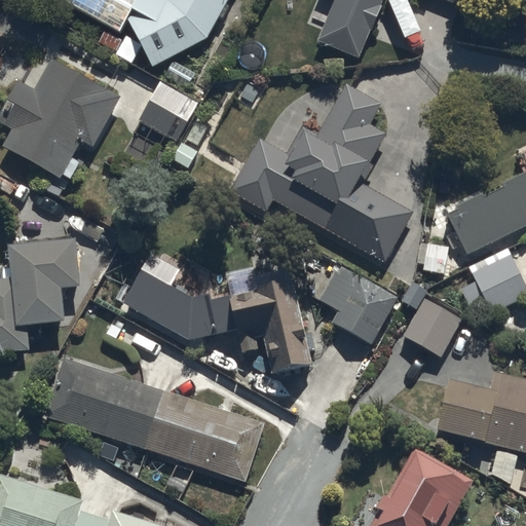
[(68,0),(128,34),(135,22),(160,69),(212,42),(213,42),(235,0),(168,0),(165,2),(161,0),(68,0)]
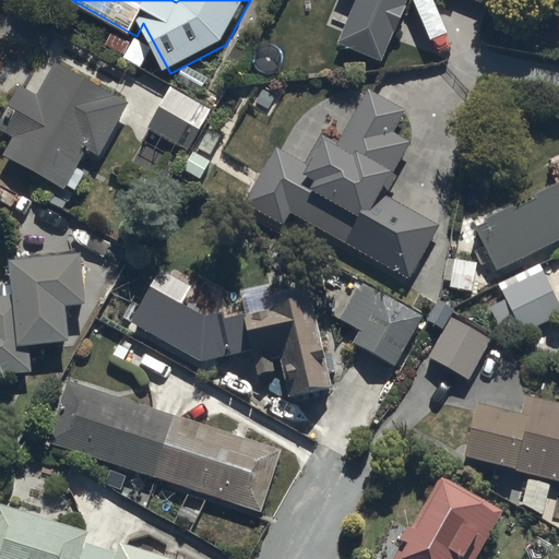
[(502,0),(348,0),(355,2),(336,47),(380,66),(407,0),(448,0),(454,2),(454,0),(463,0),(497,14),(502,0)]
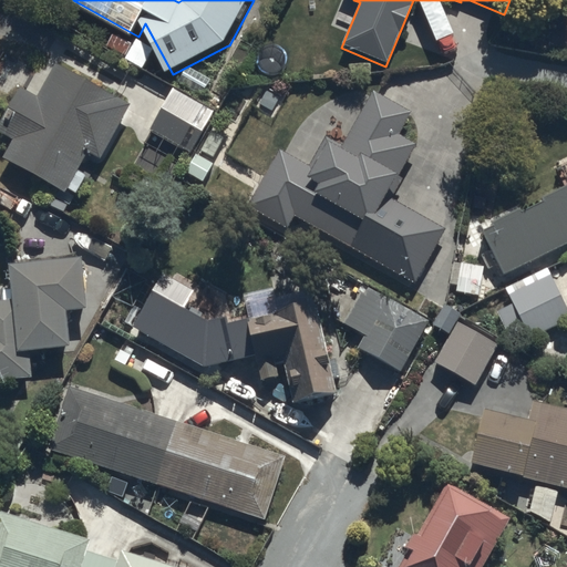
[(13,162),(74,195),(83,179),(94,161),(106,167),(137,112),(64,71),(44,106),(30,99),(8,137),(22,146),(13,162)]
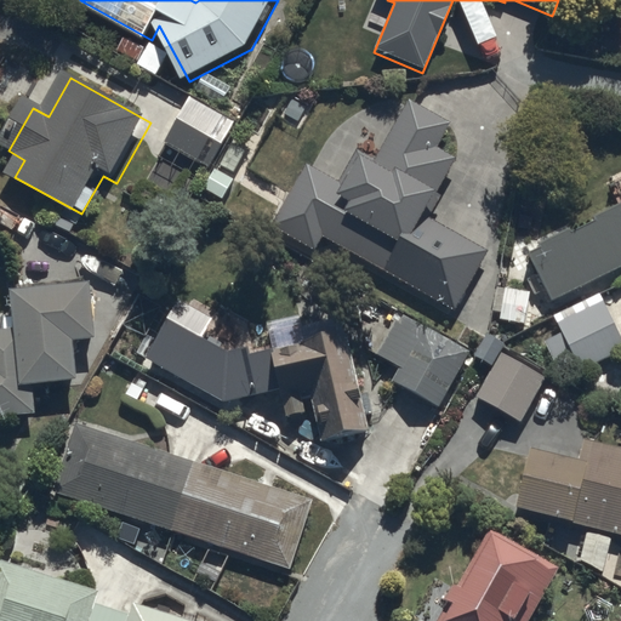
[(450,121),(409,98),(374,159),(358,149),(339,182),(306,164),(272,224),(314,248),(322,235),(455,311),(489,251),(429,217),(442,195),(434,191),(454,158),(436,147),(450,121)]
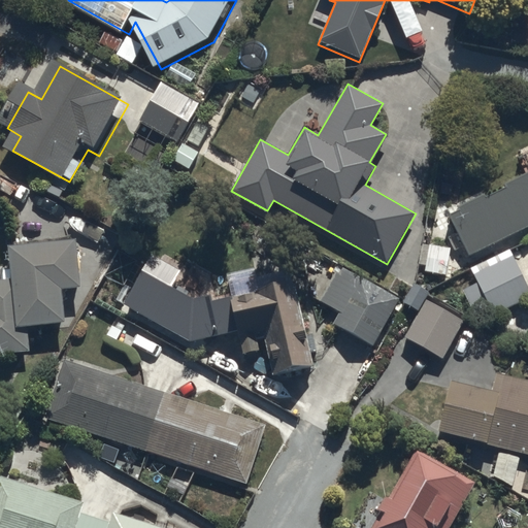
[(169,93),(152,127),(184,144),(202,110),(169,93)]
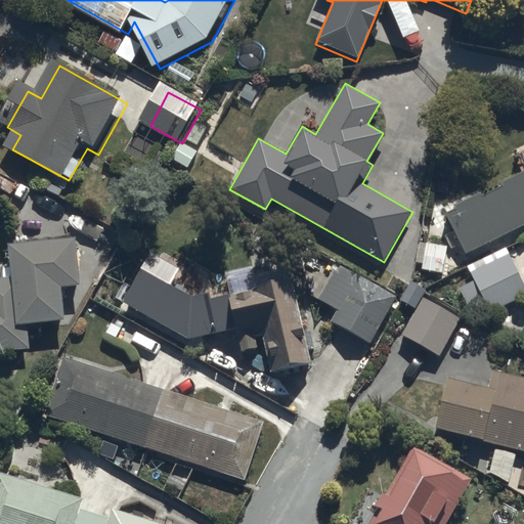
[(523,188),(451,225),(469,260),(523,231),(523,164),(519,167),(523,177),(523,188)]
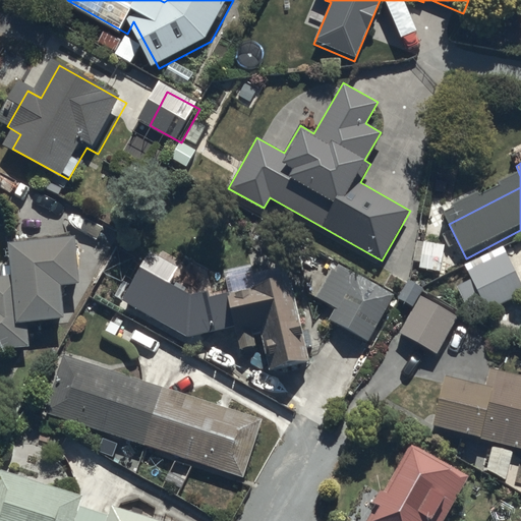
[(443,247),(415,243),(412,262),(419,263),(418,271),(440,274),(443,247)]
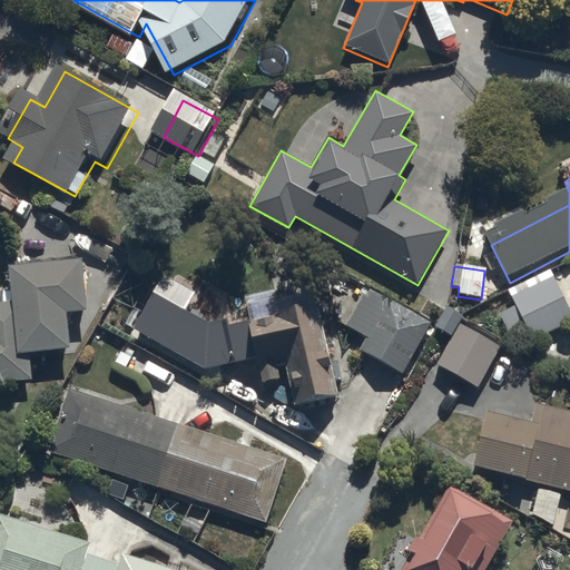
[(0,390),(32,389),(31,360),(72,357),(69,318),(89,316),(87,275),(15,279),(17,314),(0,315),(0,390)]
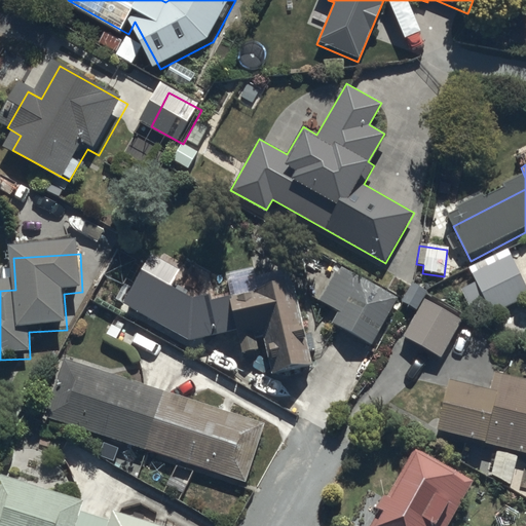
[(180,270),(152,255),(122,304),(189,341),(235,330),(241,354),(259,349),(256,339),(263,337),(273,373),(311,364),(289,278),(211,298),(210,293),(191,297),(171,286),(180,270)]
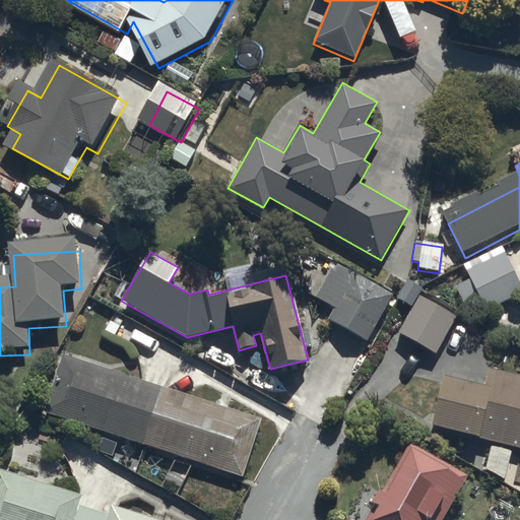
[(519,299),(519,293),(504,260),(469,277),(471,283),(457,290),(472,322),(519,299)]
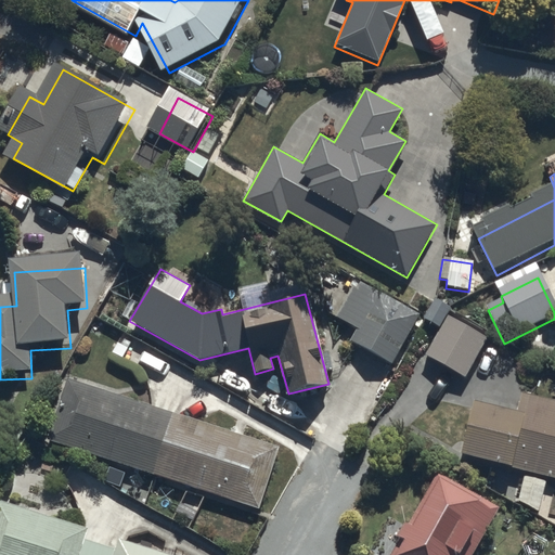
[(364,292),(341,327),(365,343),(360,351),(392,371),(420,326),(364,292)]
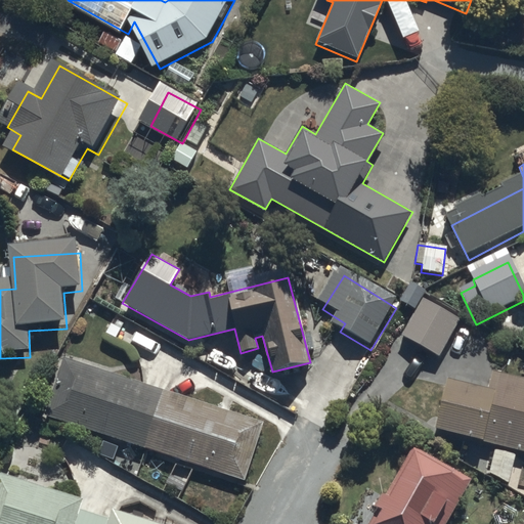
[(461,319),(423,298),(401,335),(439,356),(461,319)]
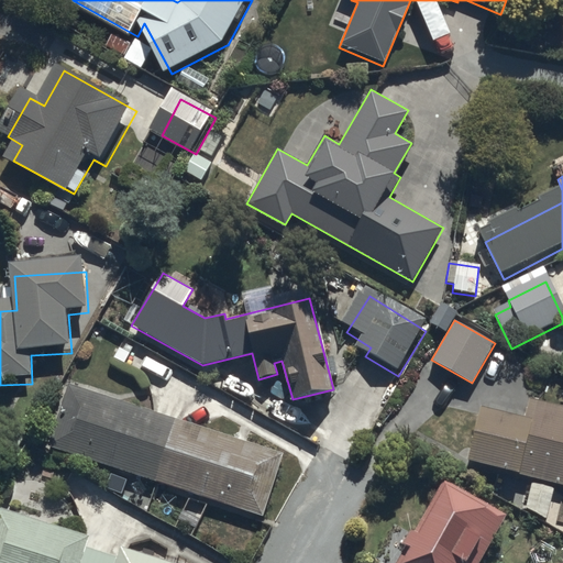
[(277,463),(75,396),(57,451),(260,518),(277,463)]
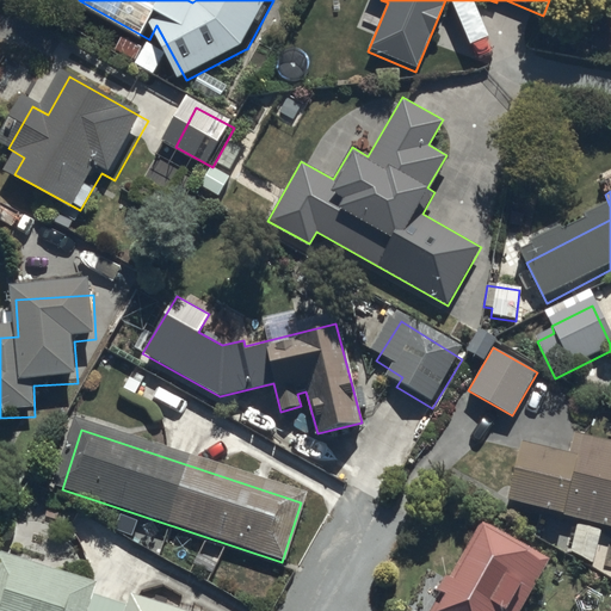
[(610,450),(581,444),(578,463),(525,451),(512,510),(610,531),(610,450)]
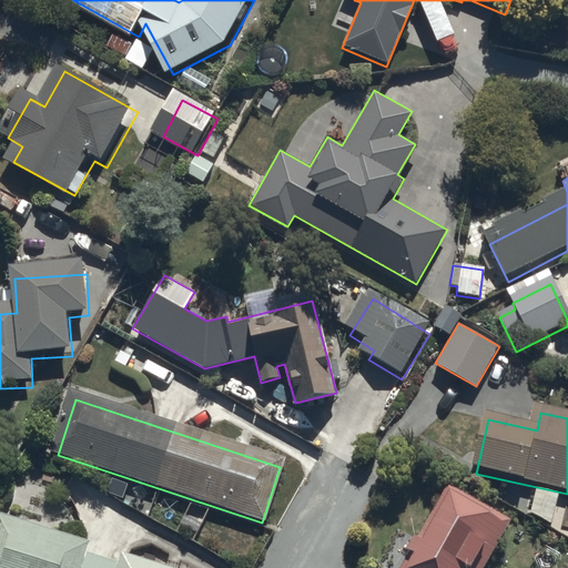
[(488,567),(511,526),(450,494),(409,567),(488,567)]
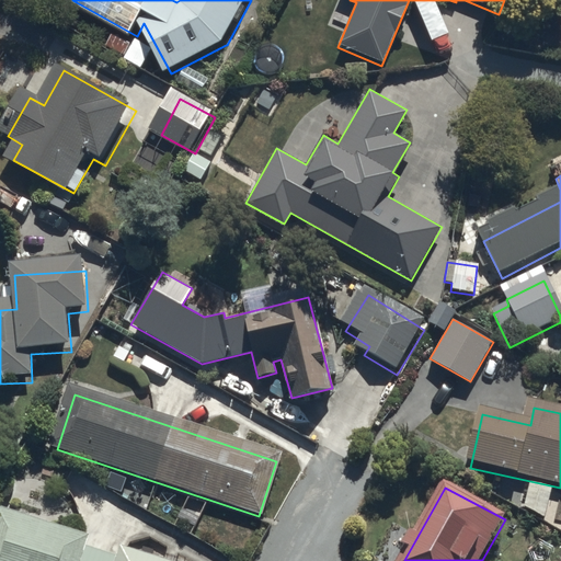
[(13,525),(1,560),(134,560),(130,560),(129,560),(100,560),(92,559),(95,551),(13,525)]
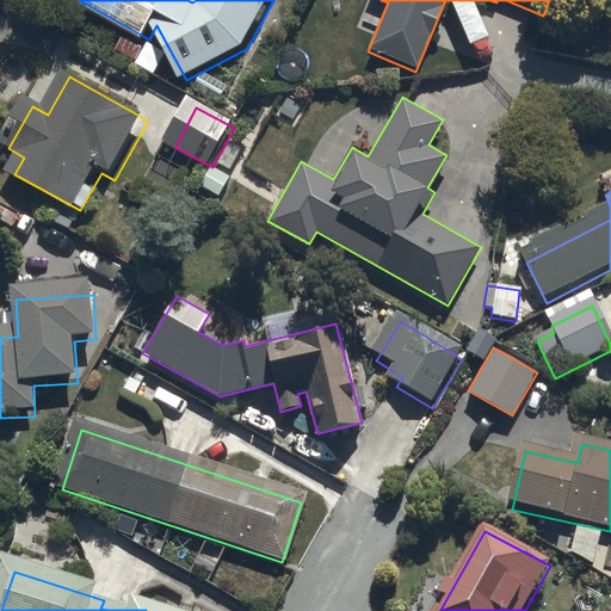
All buildings are outlined.
